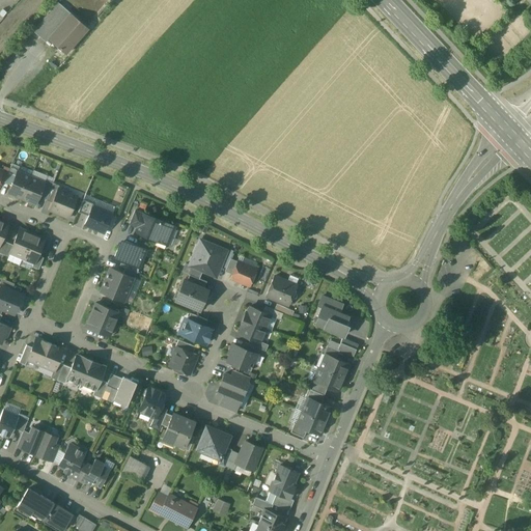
[(58,2),(33,31),(49,45),(51,42),(49,39),(71,14),(58,2)]
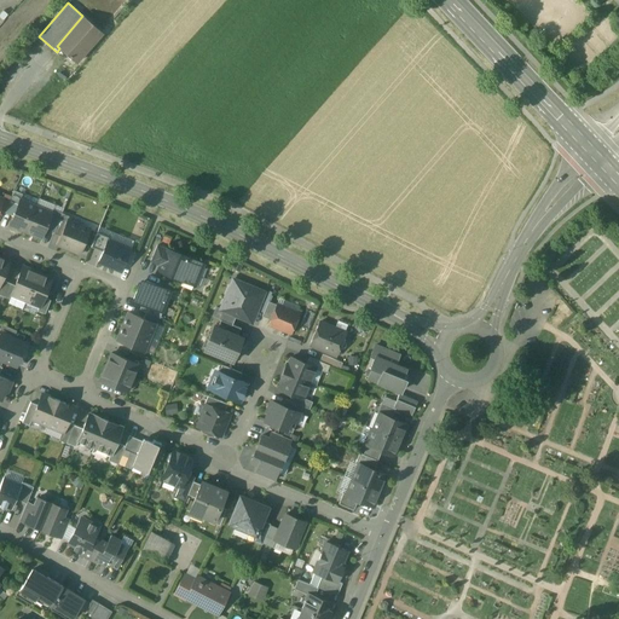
[(82,16),(57,46),(59,48),(76,63),(102,33),(82,16)]
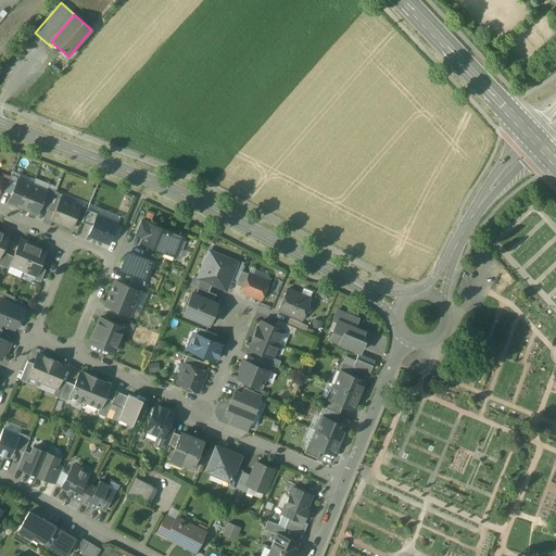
[(68,57),(53,43),(51,47),(65,60),(68,57)]
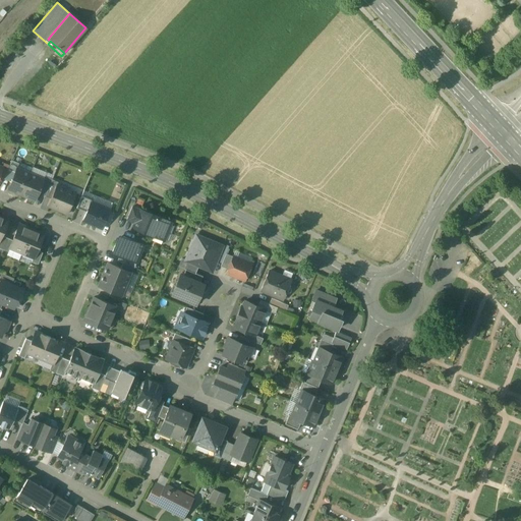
[(18,165),(11,162),(9,166),(4,179),(11,182),(16,168),(18,165)]
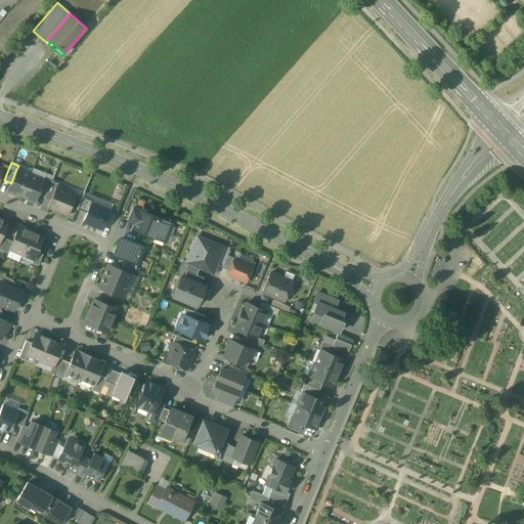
[(2,169),(0,172),(0,178),(4,180),(9,167),(4,164),(2,169)]
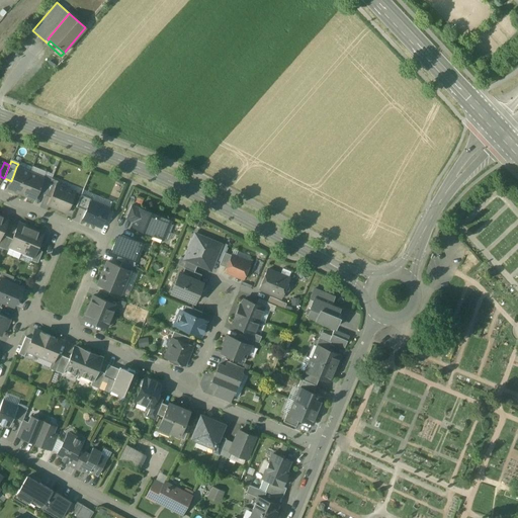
[(29,173),(16,167),(11,181),(8,188),(21,193),(29,173)]
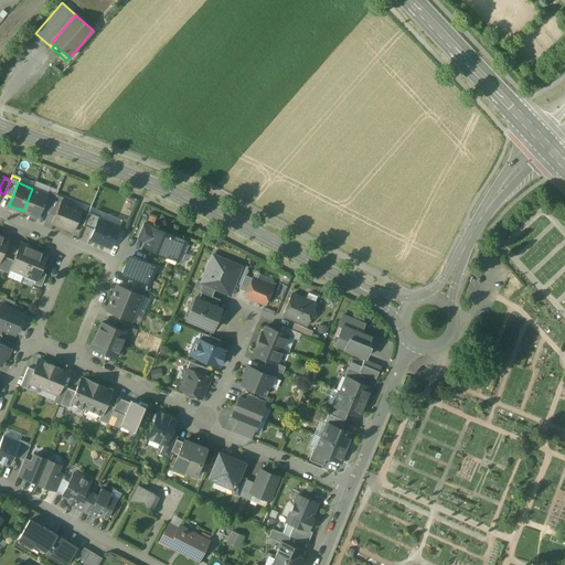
[(32,189),(23,211),(38,217),(41,209),(46,194),(32,189)]
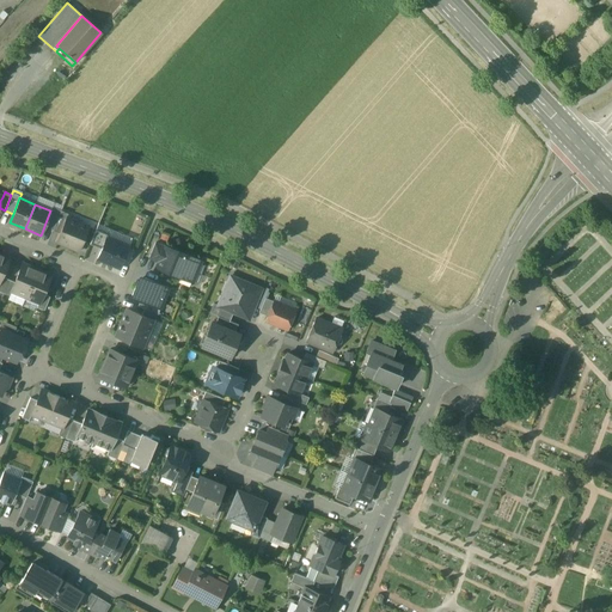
[(61,210),(53,207),(50,210),(44,226),(53,230),(61,210)]
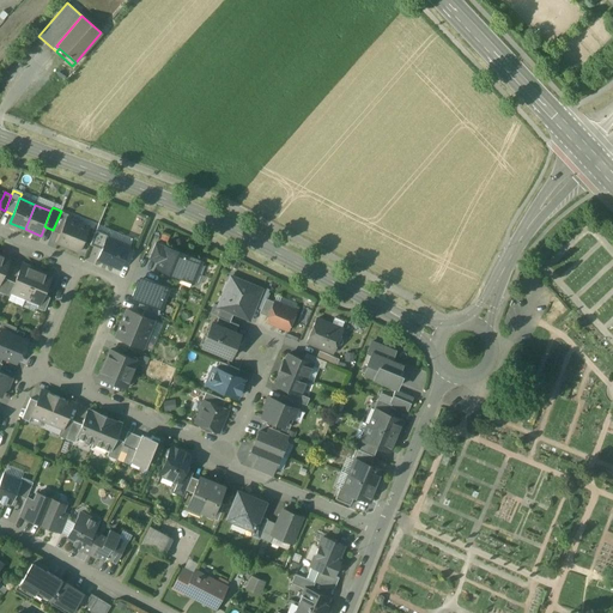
[(53,230),(53,231),(60,234),(66,218),(67,218),(68,214),(61,211),(53,230)]
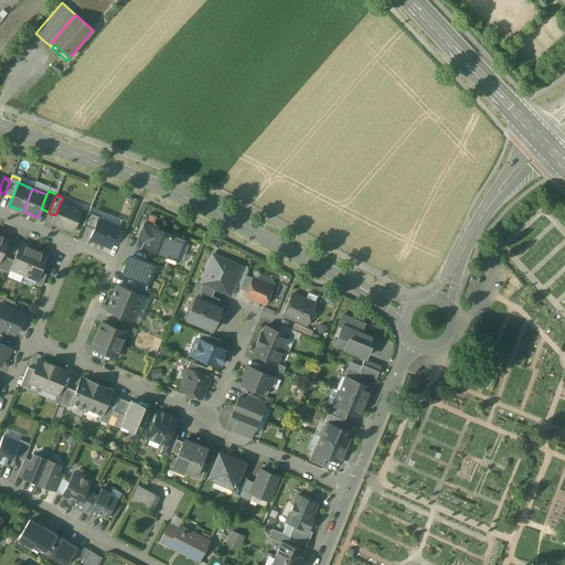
[(62,201),(61,201),(55,215),(52,223),(73,232),(83,210),(62,201)]
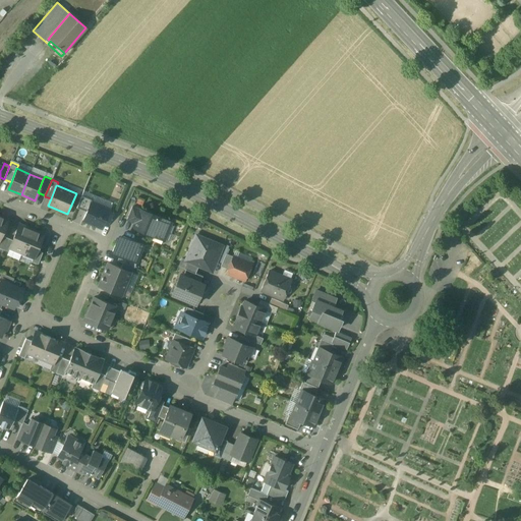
[(92,200),(81,196),(76,208),(87,212),(91,203),(92,200)]
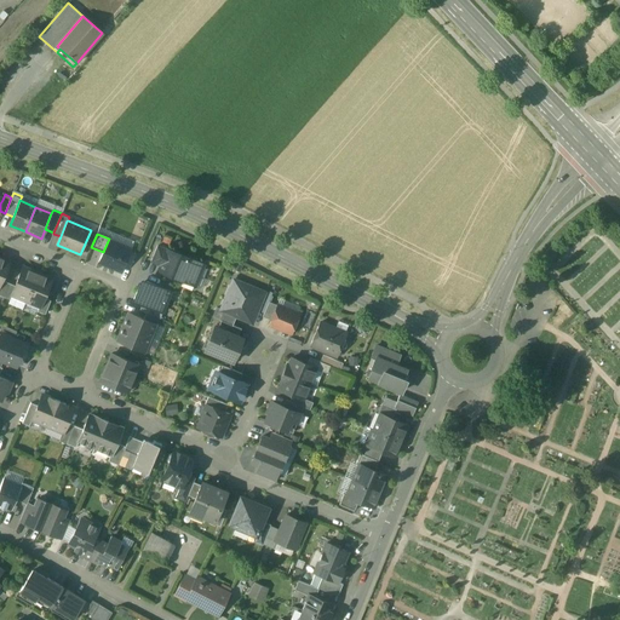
[(103,252),(98,263),(121,271),(131,251),(108,241),(103,252)]
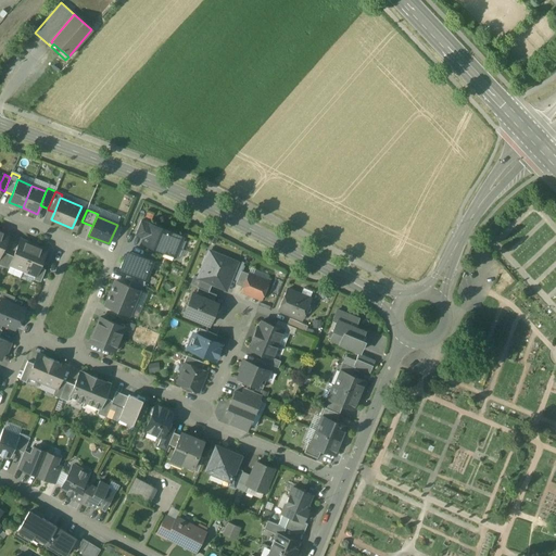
[(150,224),(141,220),(135,236),(144,239),(150,224)]
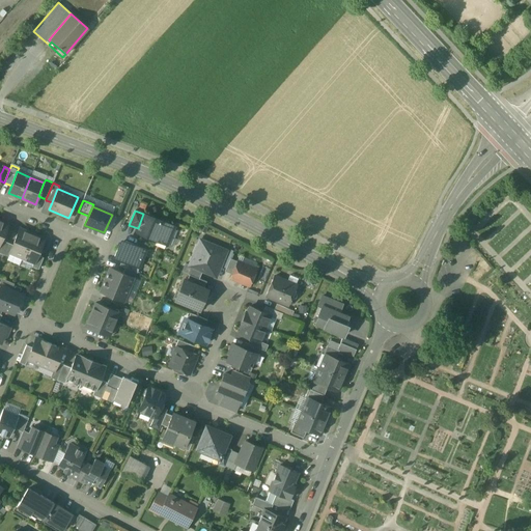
[(174,226),(143,214),(138,228),(136,232),(166,245),(174,226)]
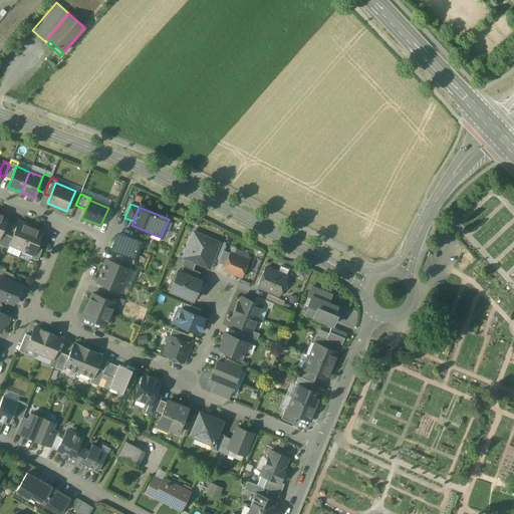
[(24,223),(20,221),(18,222),(12,237),(9,245),(10,245),(32,255),(33,255),(36,247),(42,232),(41,230),(38,229),(36,229),(25,225),(24,223)]
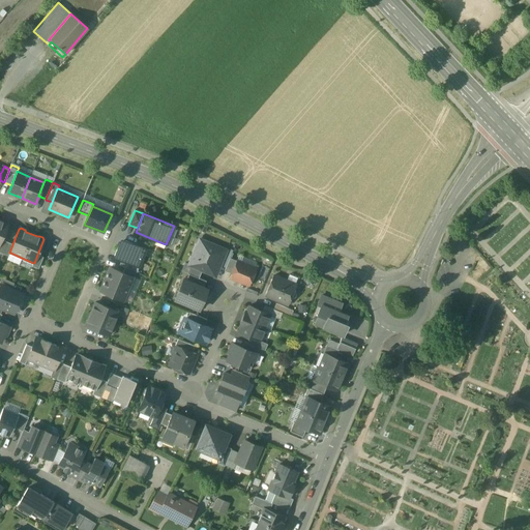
[(145,248),(121,238),(114,256),(122,259),(138,265),(145,248)]
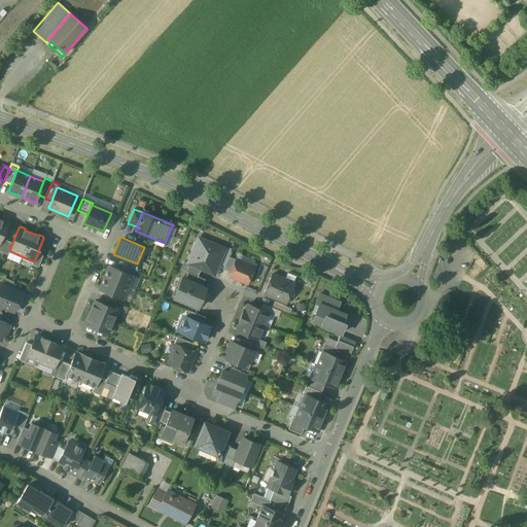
[(224,249),(198,238),(187,262),(187,264),(201,269),(205,271),(206,267),(216,271),(224,249)]
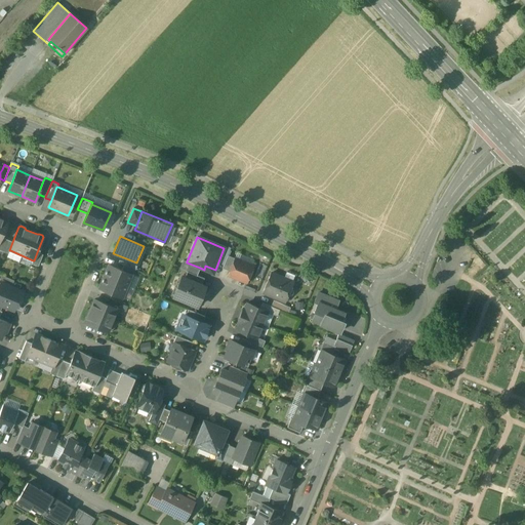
[(12,242),(7,240),(2,251),(8,253),(10,250),(9,250),(12,242)]
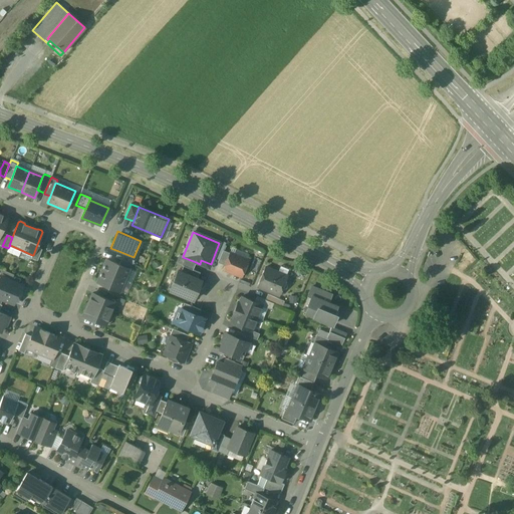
[(36,247),(33,255),(32,255),(31,258),(37,260),(42,249),(36,247)]
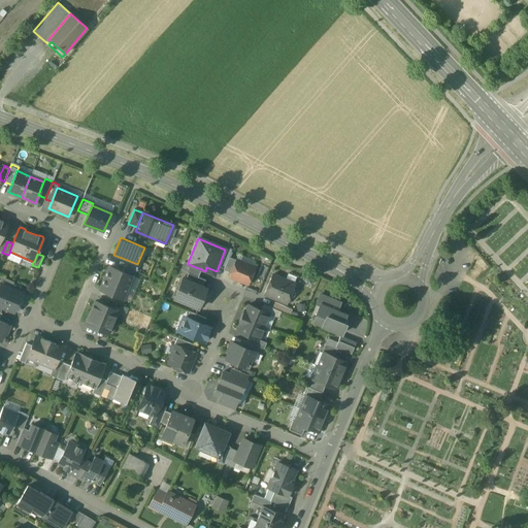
[(236,260),(229,257),(224,270),(231,272),(236,260)]
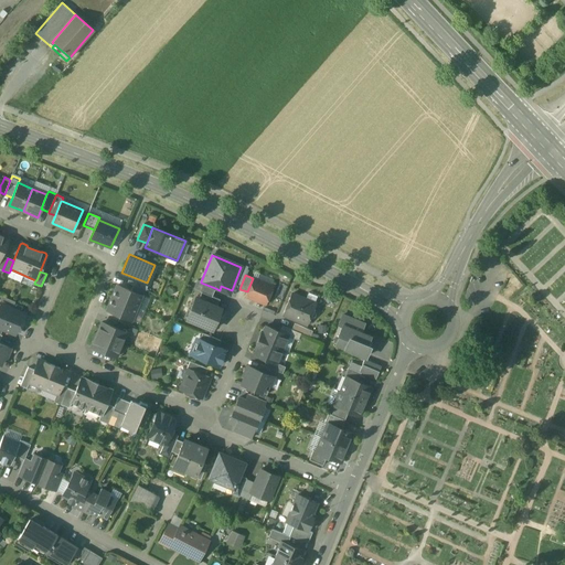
[(134,285),(146,290),(148,283),(147,283),(130,276),(127,283),(134,285)]
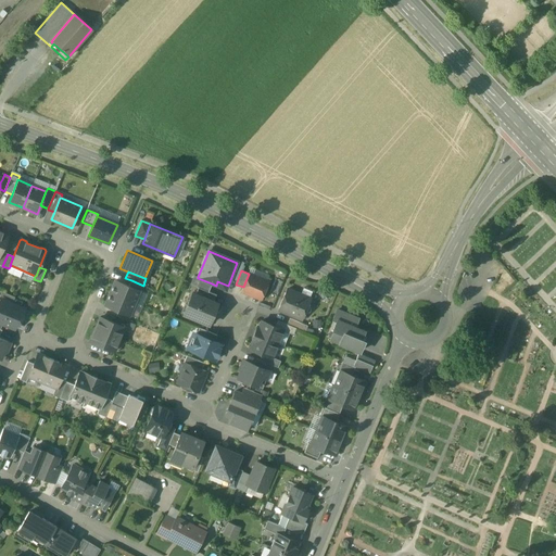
[(268,281),(249,274),(243,287),(241,291),(261,299),(268,281)]
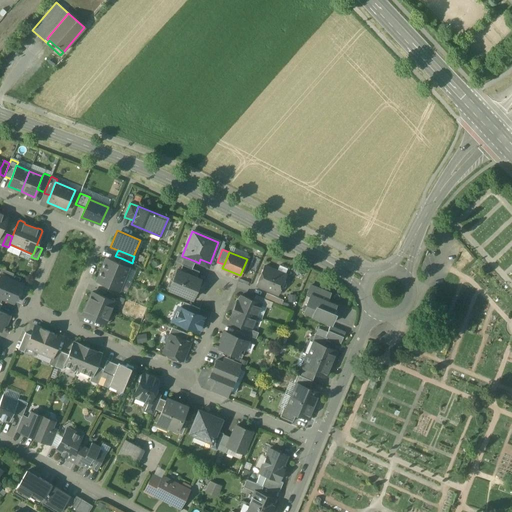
[(195,261),(182,256),(182,255),(178,254),(175,262),(182,265),(192,269),(192,268),(195,261)]
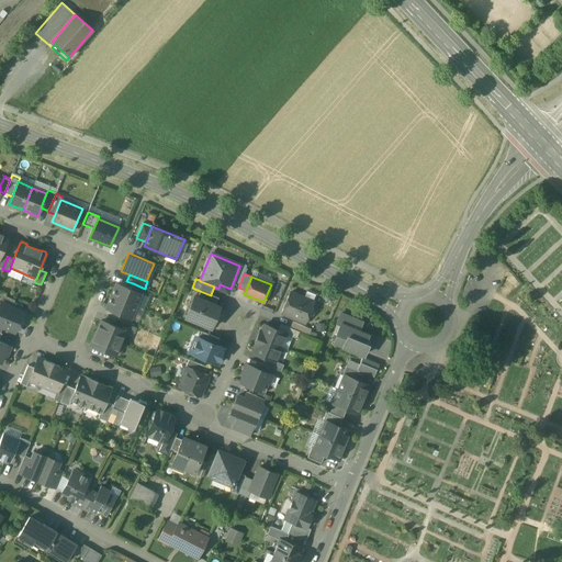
[(130,290),(116,283),(111,296),(136,306),(141,294),(130,290)]
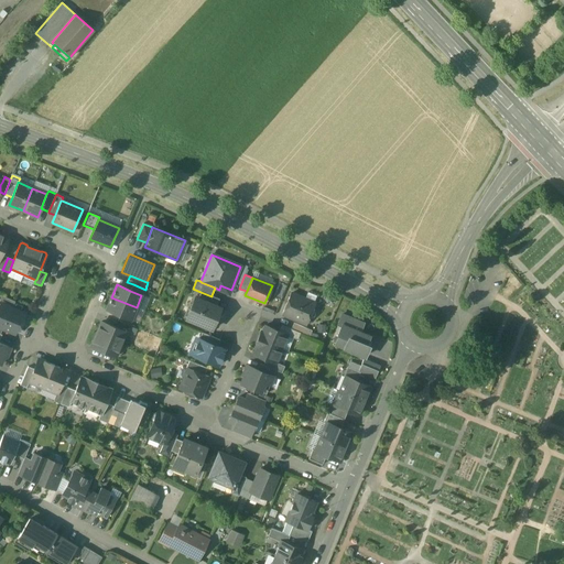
[(145,290),(133,284),(130,291),(141,295),(142,295),(145,290)]
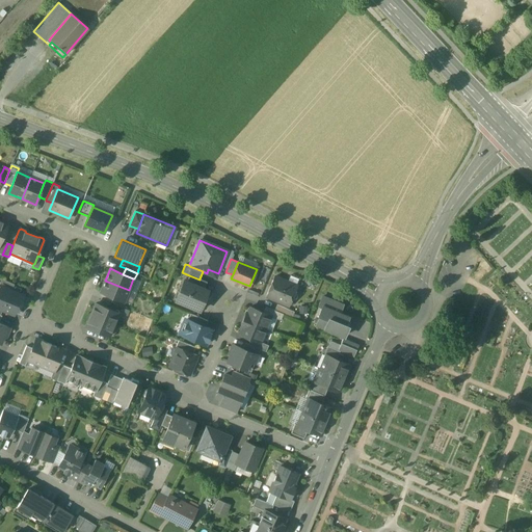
[(200,280),(189,275),(187,282),(204,289),(207,282),(200,278),(200,280)]
